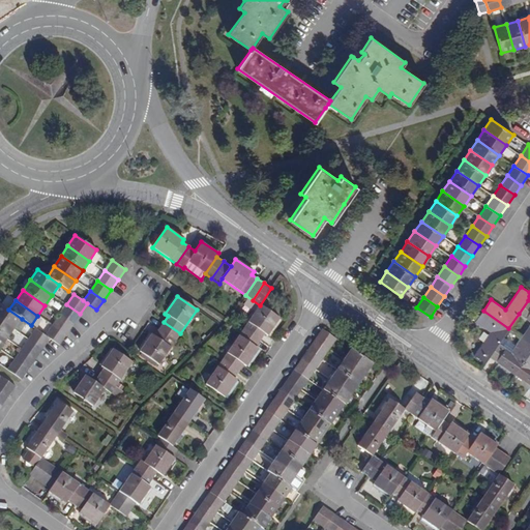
[(529,321),(529,323),(521,336),(529,343),(529,301),(528,300),(519,314),(529,321)]
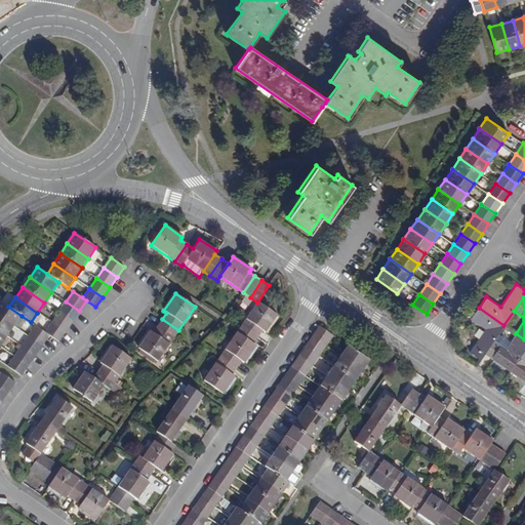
[(0,300),(0,316),(13,326),(22,316),(8,307),(0,300)]
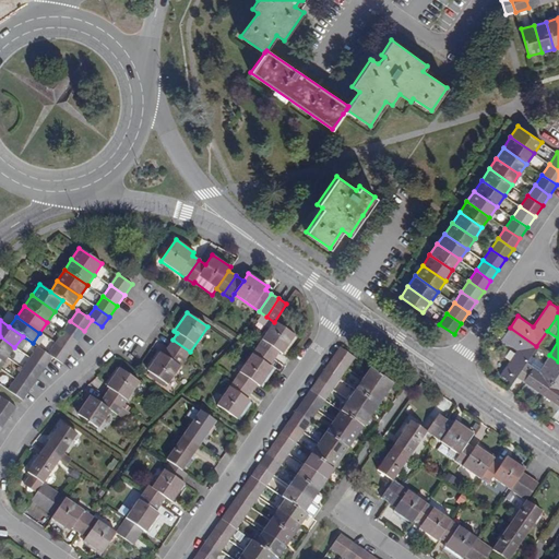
[(70,321),(62,332),(76,342),(84,331),(70,321)]
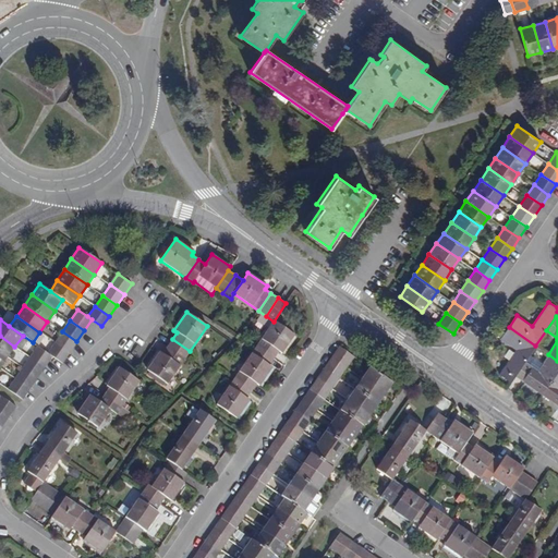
[(294,336),(274,322),(256,346),(274,359),(279,351),(282,353),(294,336)]
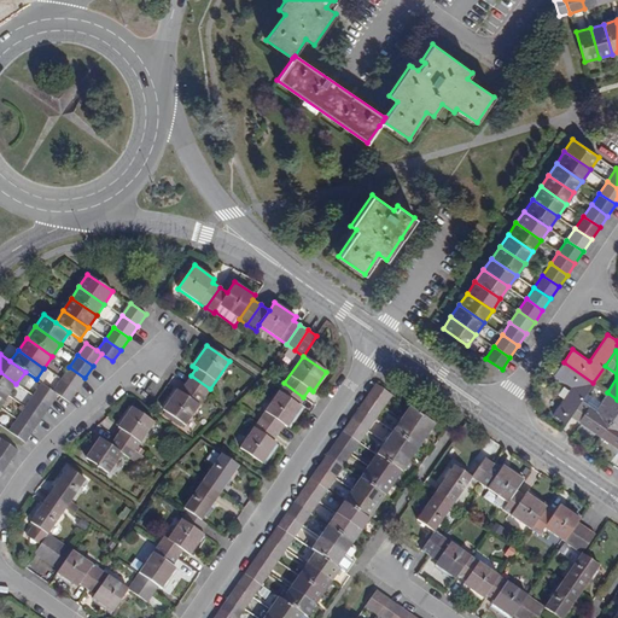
[(552,413),(565,423),(570,415),(581,400),(593,383),(564,362),(554,375),(571,388),(552,413)]
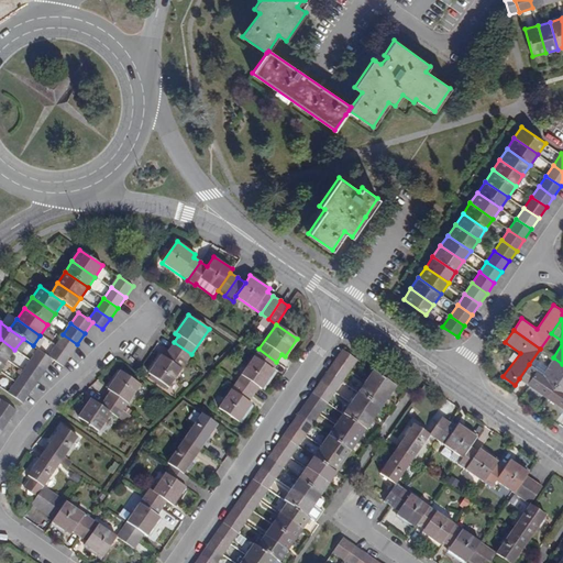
[(63,334),(55,345),(69,355),(77,344),(63,334)]
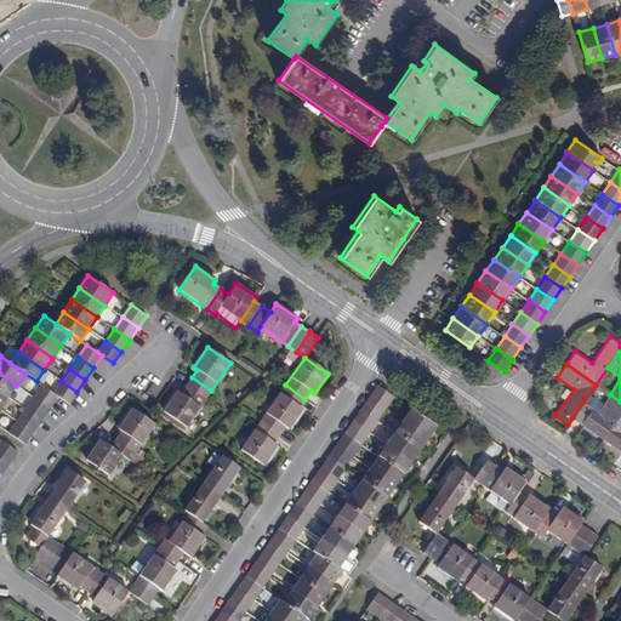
[(0,374),(0,392),(7,398),(16,386),(0,374)]
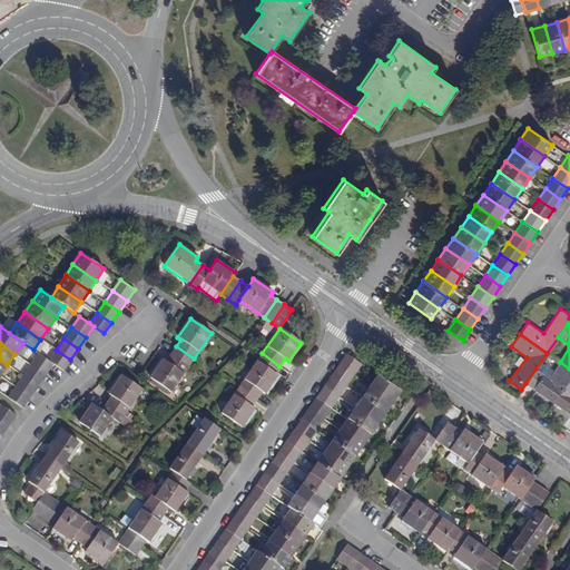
[(176,346),(170,354),(188,366),(194,359),(176,346)]
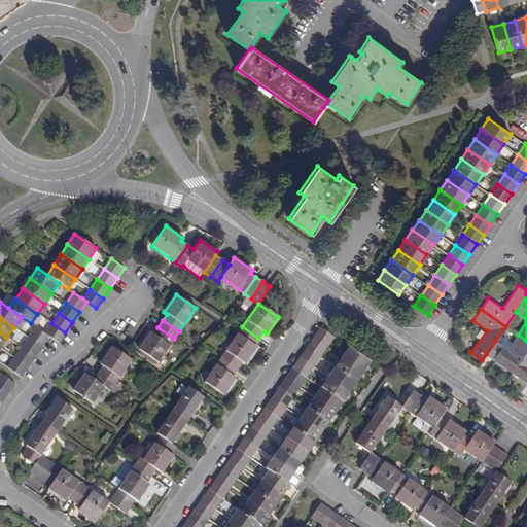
[(51,323),(45,334),(49,337),(59,343),(65,332),(51,323)]
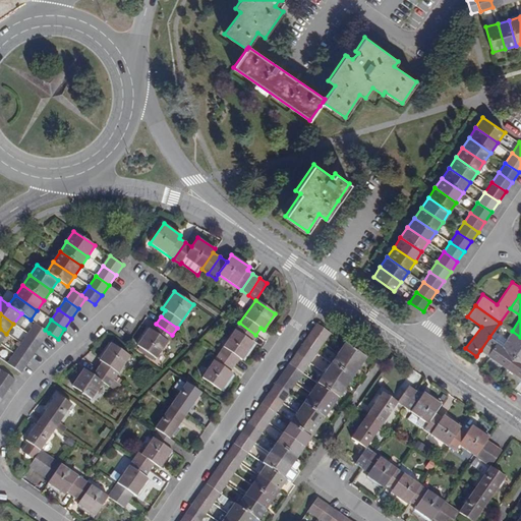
[(35,323),(27,334),(42,343),(49,333),(45,330),(35,323)]
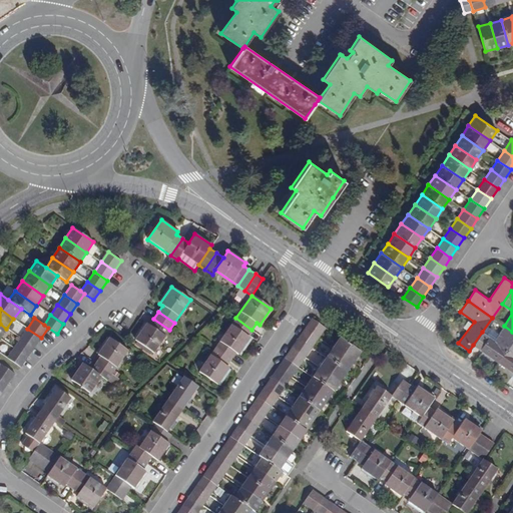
[(235,318),(219,342),(235,353),(238,355),(250,338),(247,336),(251,330),(235,318)]
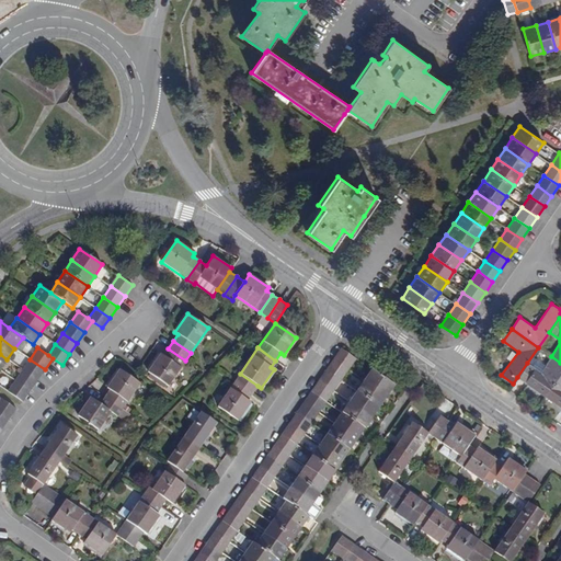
[(168,386),(185,361),(168,348),(163,355),(161,353),(148,371),(168,386)]
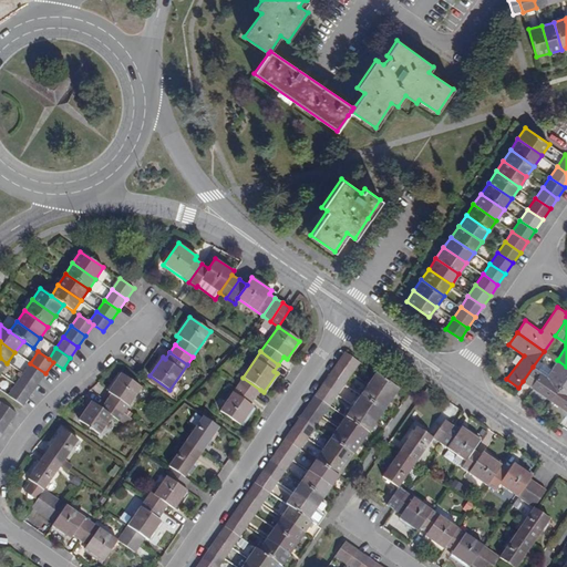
[(351,372),(358,362),(343,352),(337,362),(351,372)]
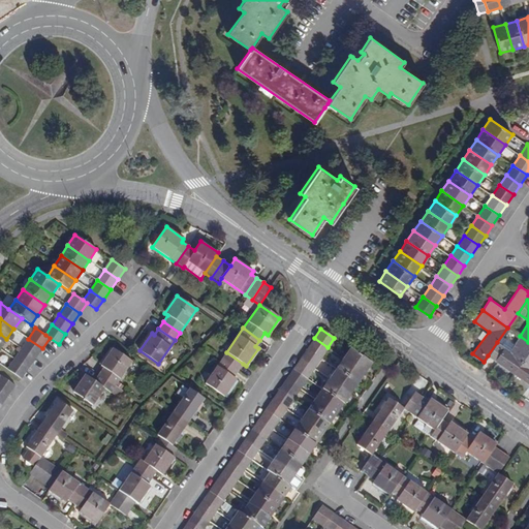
[(488,355),(514,374),(528,350),(528,342),(520,336),(509,350),(497,342),(488,355)]
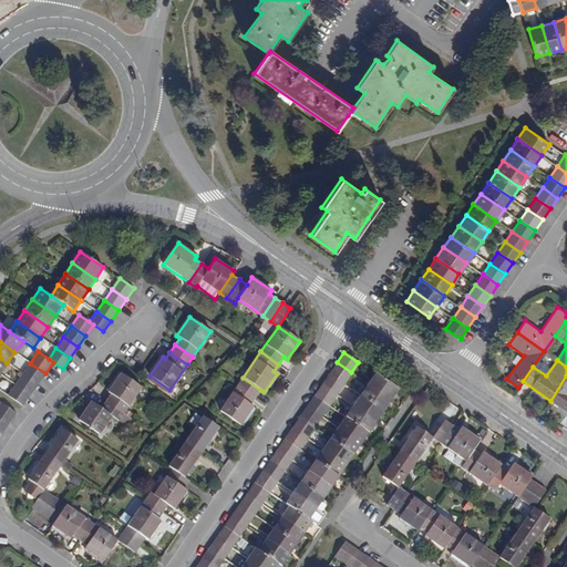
[(343,383),(351,372),(337,362),(329,373),(343,383)]
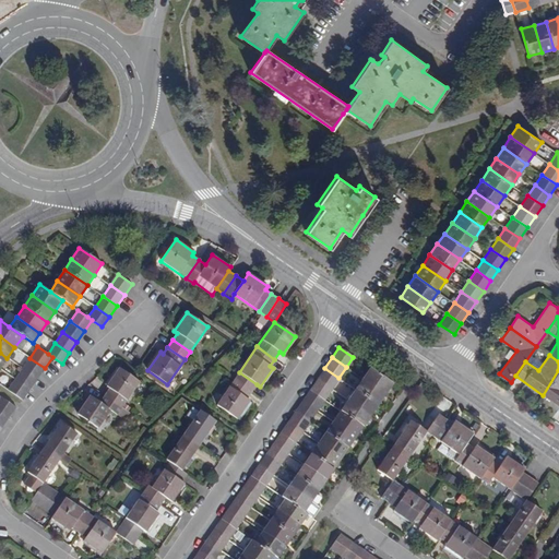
[(30,358),(22,369),(37,379),(45,368),(30,358)]
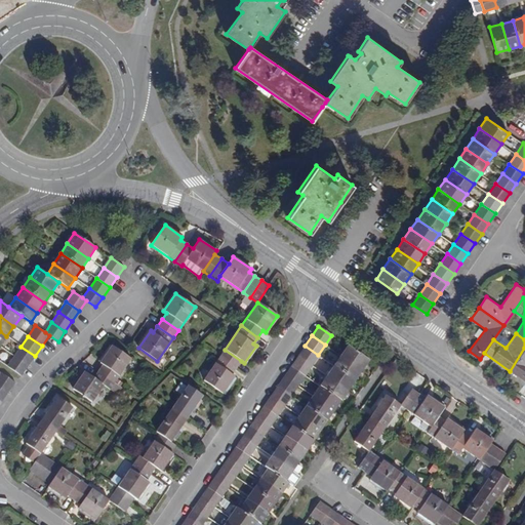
[(103,364),(97,371),(115,384),(131,359),(112,345),(99,363),(103,364)]
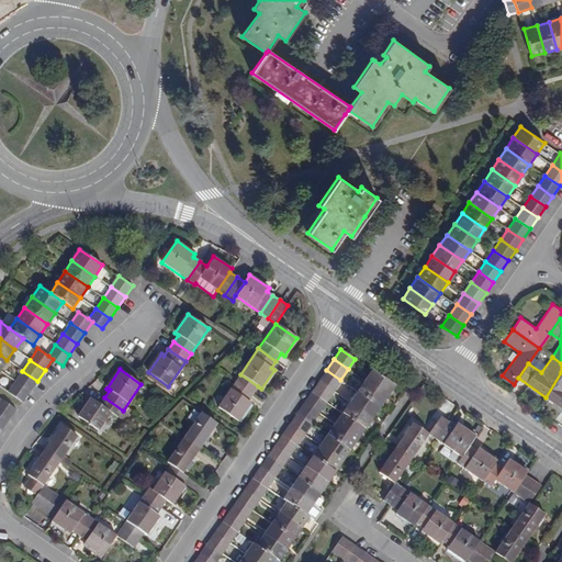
[(334,391),(340,380),(326,370),(318,381),(334,391)]
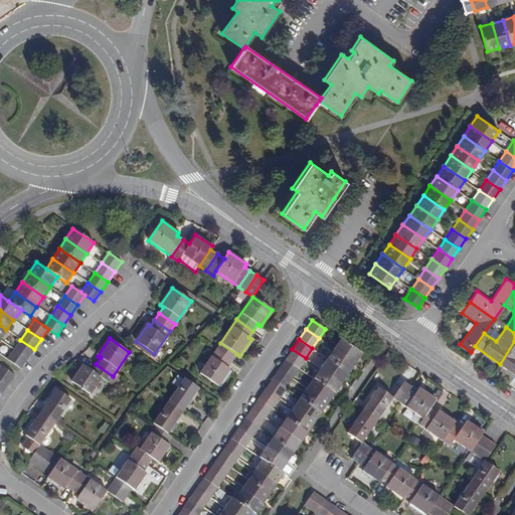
[(340,339),(334,348),(355,363),(361,354),(340,339)]
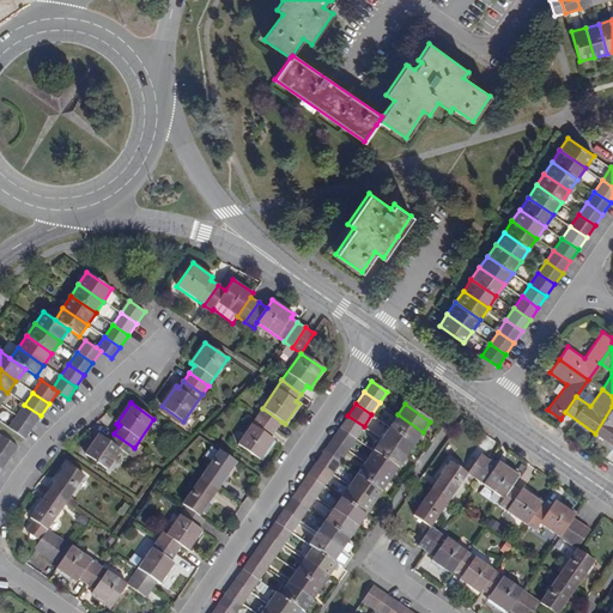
[(24,405),(16,416),(32,428),(41,416),(24,405)]
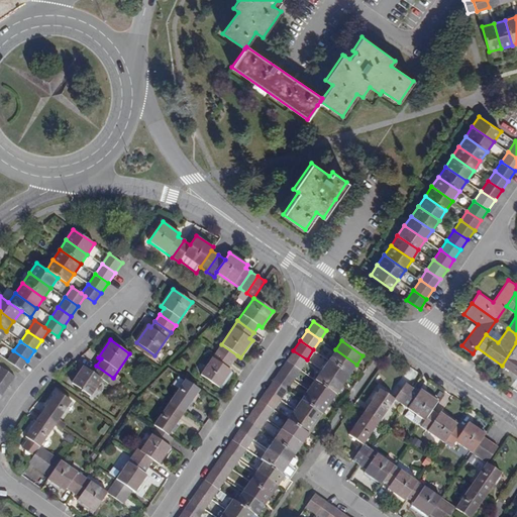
[(516,342),(502,366),(516,376),(516,342)]
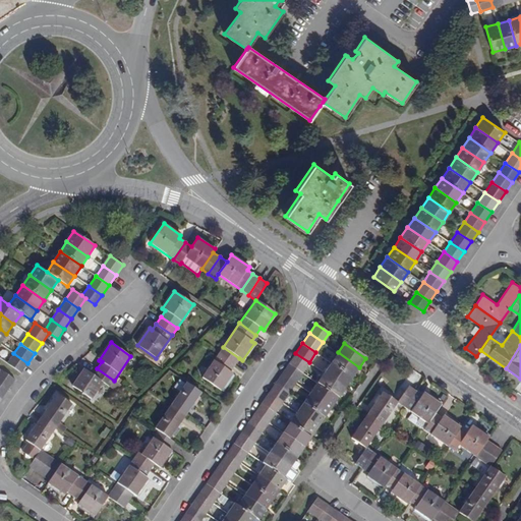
[(235,365),(239,358),(223,347),(219,353),(235,365)]
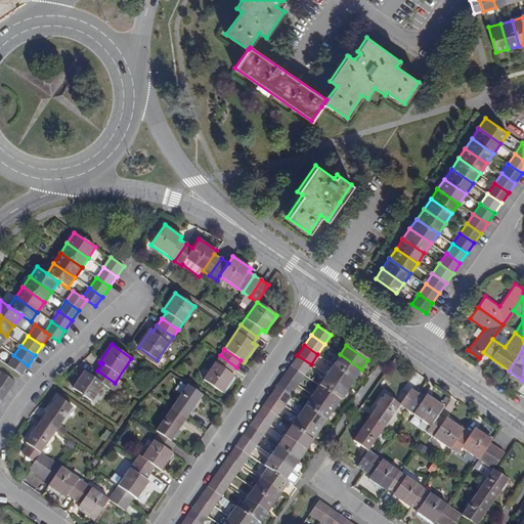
[(340,354),(333,364),(354,380),(361,369),(340,354)]
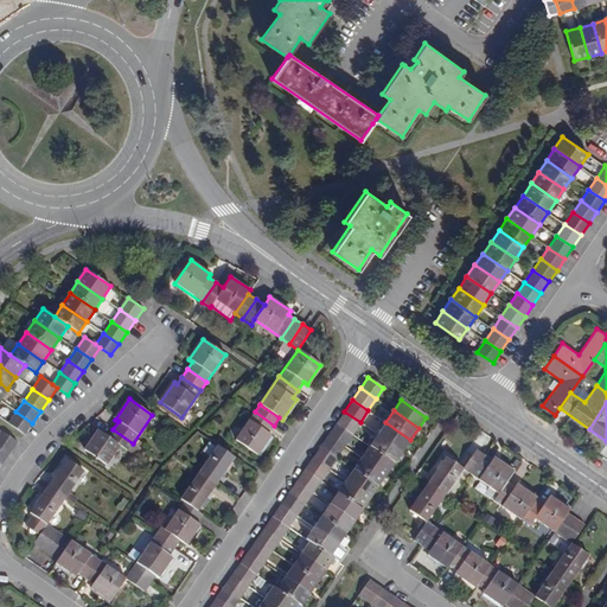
[(16,411),(7,423),(24,435),(32,423),(16,411)]
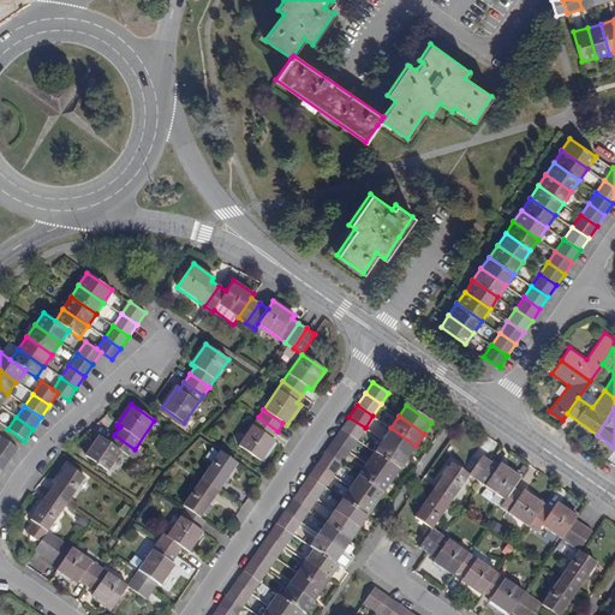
[(272,439),(278,431),(258,417),(238,446),(261,461),(275,441),(272,439)]
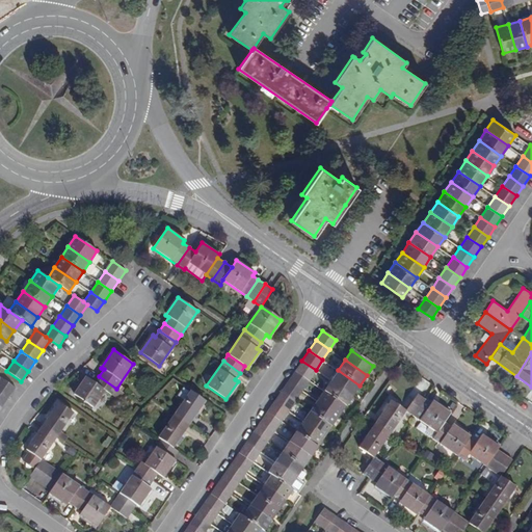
[(309,380),(316,370),(301,361),(294,371),(309,380)]
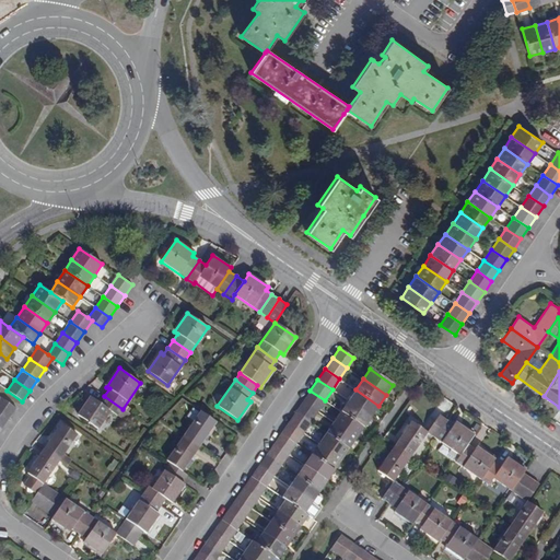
[(356,389),(348,400),(371,417),(378,406),(356,389)]
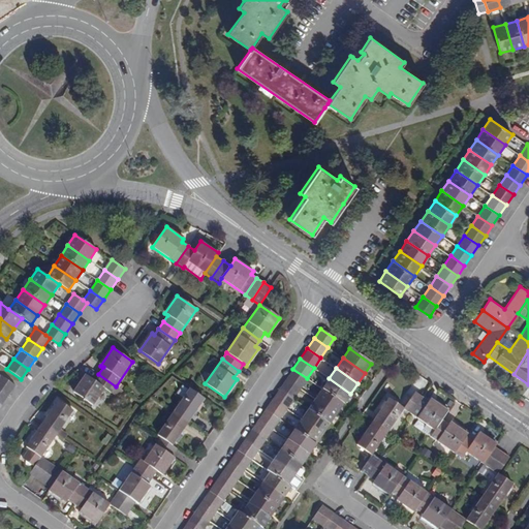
[(300,389),(307,378),(292,369),(286,378),(300,389)]
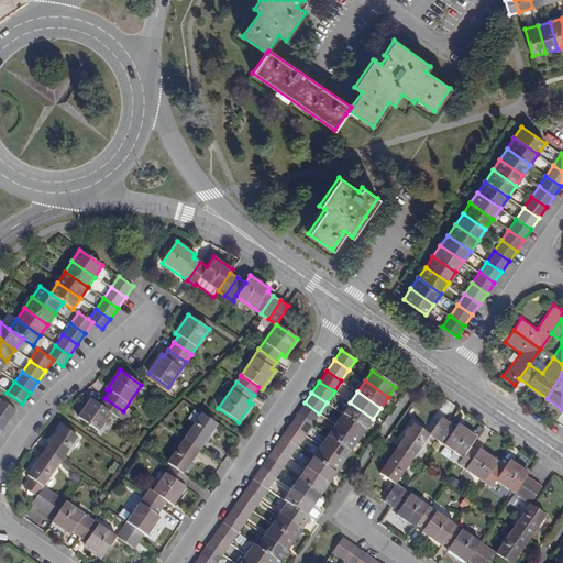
[(123,411),(105,398),(100,405),(90,398),(77,417),(99,431),(111,412),(118,418),(123,411)]
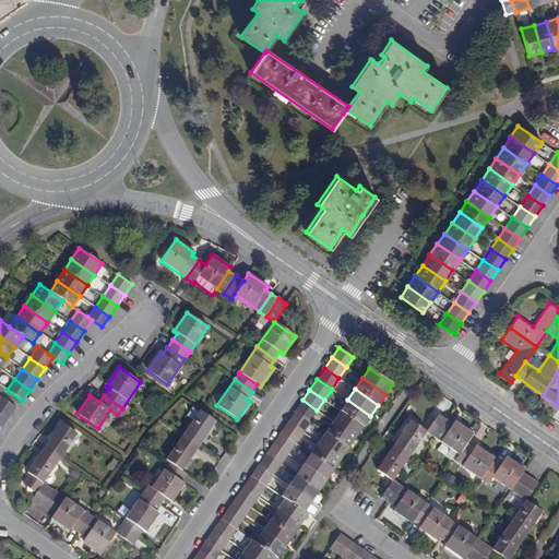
[(1,396),(0,397),(0,412),(9,418),(15,407),(1,396)]
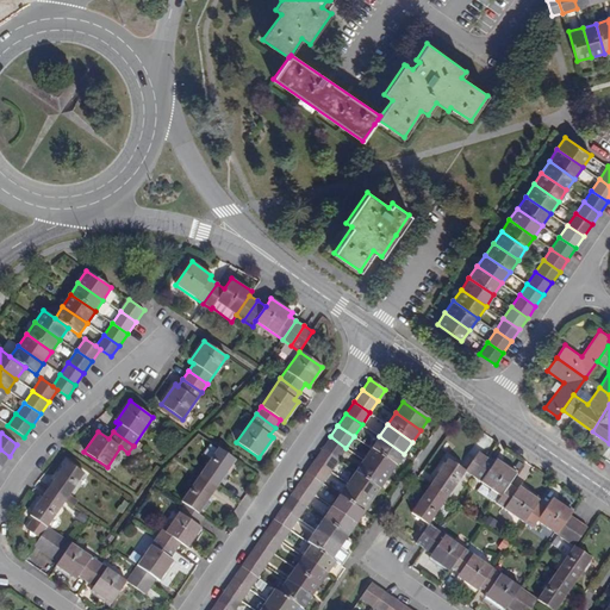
[(337,460),(346,448),(330,436),(322,448),(337,460)]
